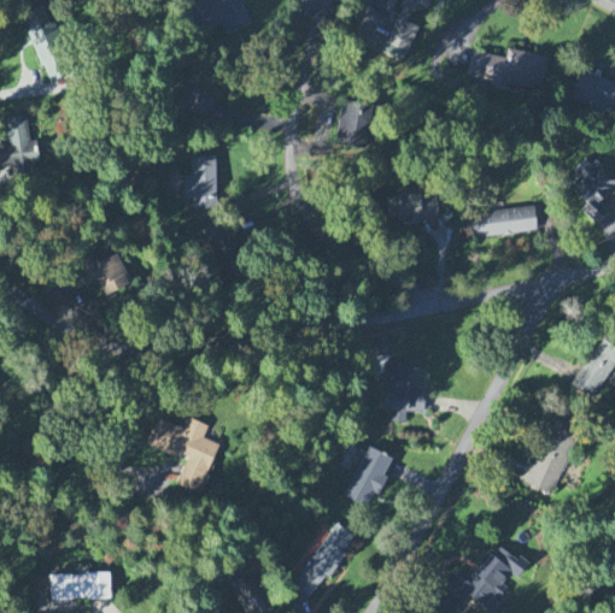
[(212,0),(227,33),(252,23),(241,0),(212,0)]
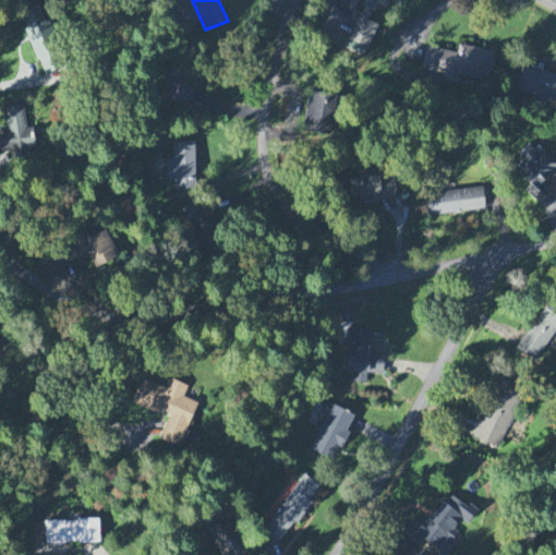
[(350,47),(370,53),(379,23),(372,21),(377,3),(389,7),(390,0),(346,0),(345,5),(358,10),(360,0),(365,0),(350,47)]
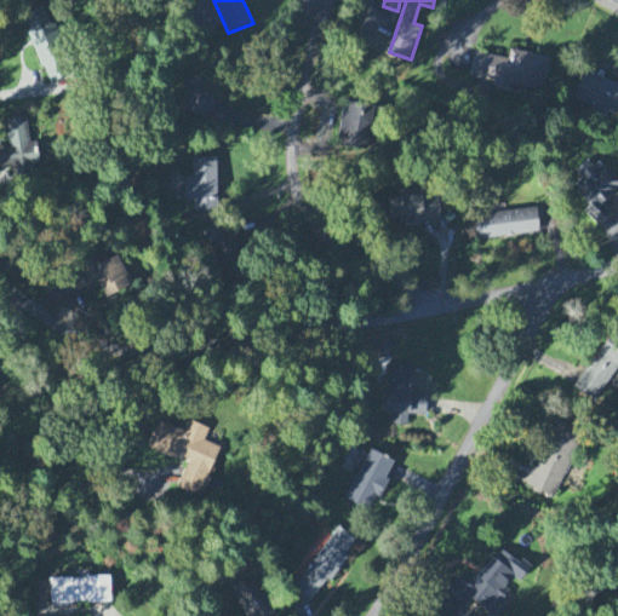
[(41,68),(61,62),(59,56),(62,55),(46,5),(24,12),(41,68)]
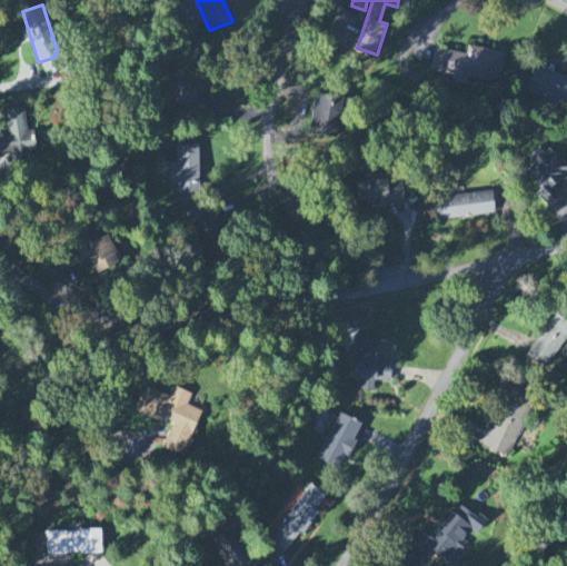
[(436,46),(431,69),(501,82),(507,51),(469,45),(468,52),(436,46)]
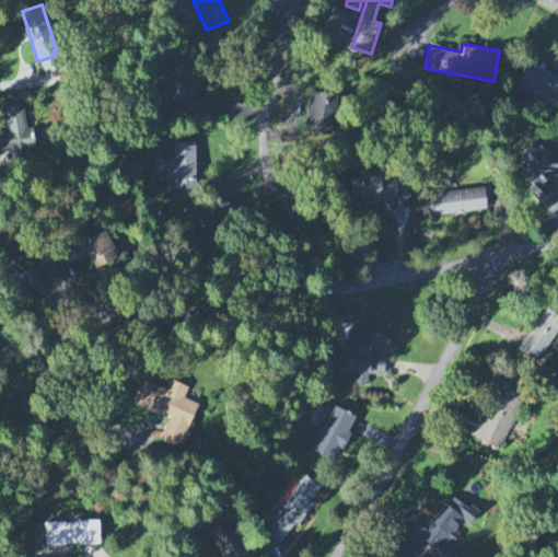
[(521,91),(557,100),(557,74),(527,67),(521,91)]
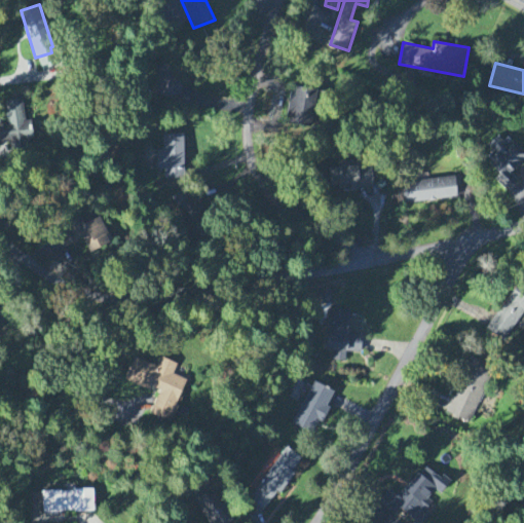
[(156,94),(181,98),(185,70),(160,67),(156,94)]
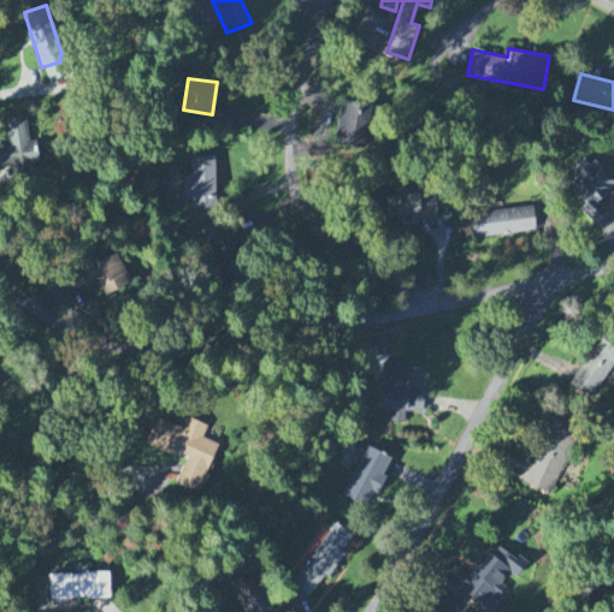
[(367,148),(375,105),(344,100),(337,143),(367,148)]
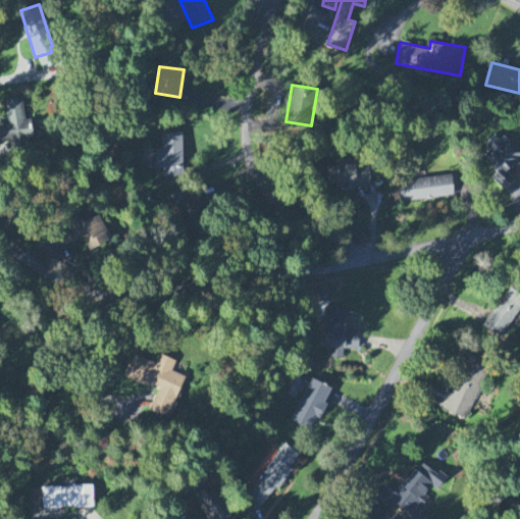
[(11,144),(33,142),(31,118),(26,118),(23,97),(7,99),(11,144)]
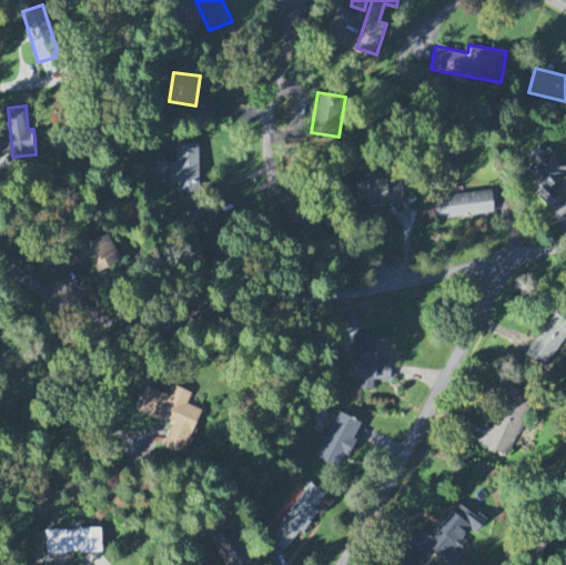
[(201,191),(200,143),(179,144),(179,161),(171,161),(172,181),(179,180),(179,191),(201,191)]
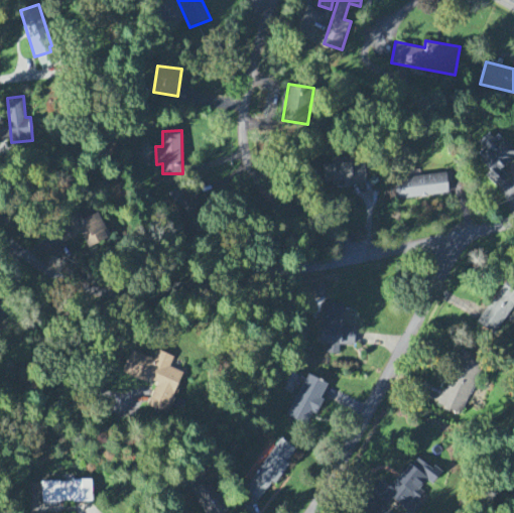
[(513,146),(505,136),(499,142),(489,132),(480,141),(486,147),(479,154),(493,168),(487,173),(499,185),(509,175),(502,168),(513,156),(513,146)]
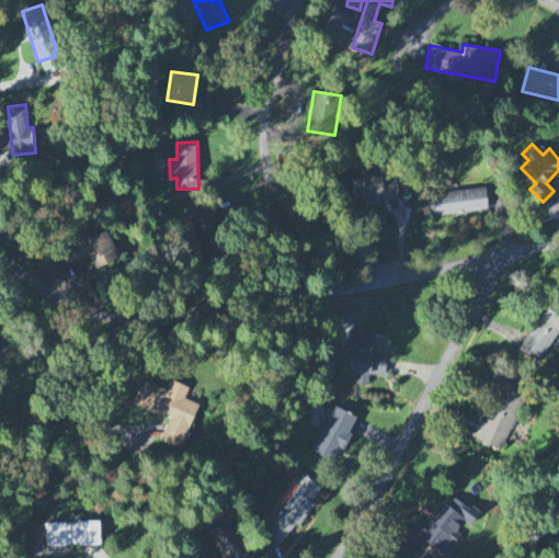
[(399,192),(397,173),(364,179),(367,197),(399,192)]
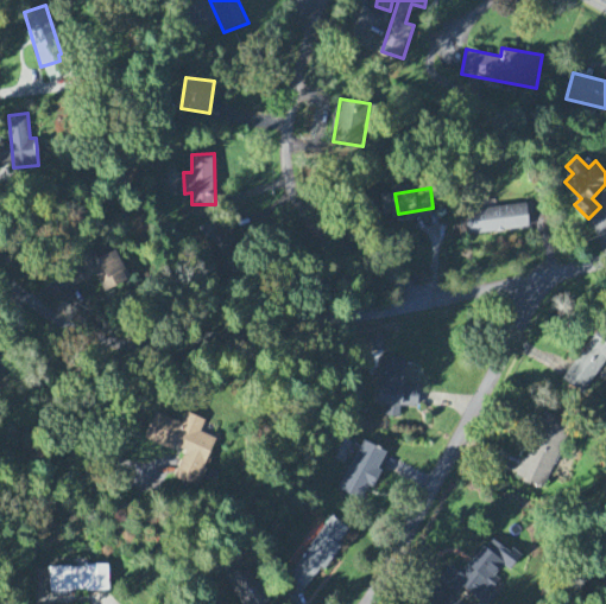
[(467,233),(530,229),(529,204),(466,208),(467,233)]
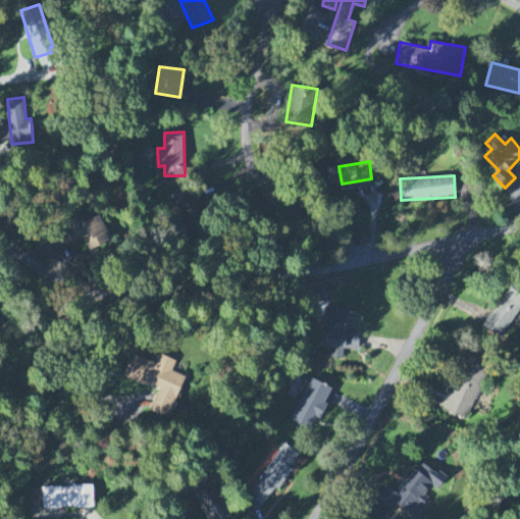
[(172,194),(184,215),(203,206),(192,184),(172,194)]
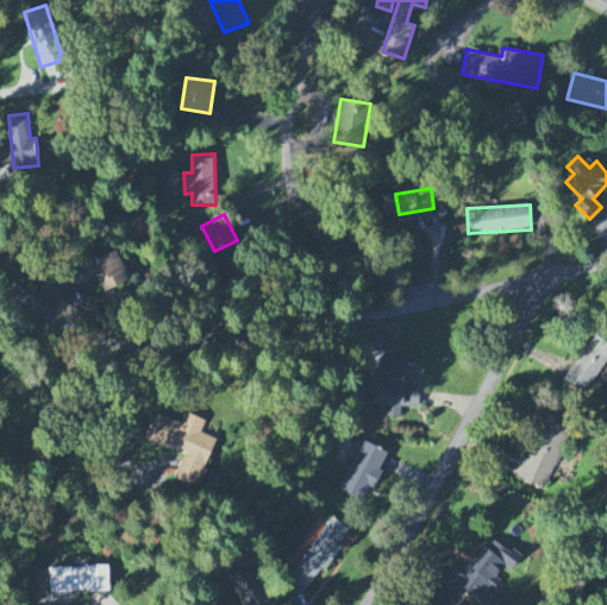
[(99,275),(106,290),(131,278),(117,249),(93,260),(89,253),(77,259),(87,279),(99,275)]
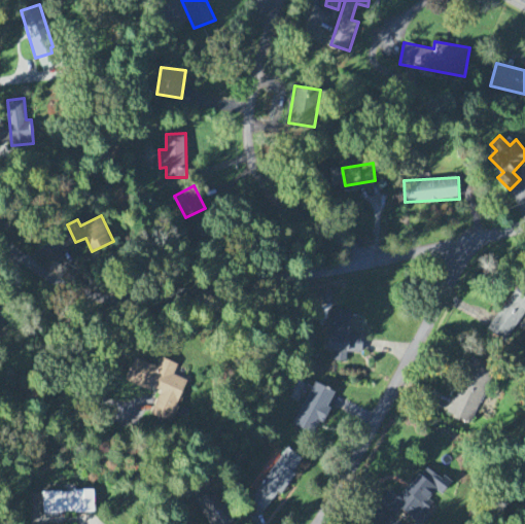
[(524,284),(520,281),(488,330),(505,342),(524,312),(524,284)]
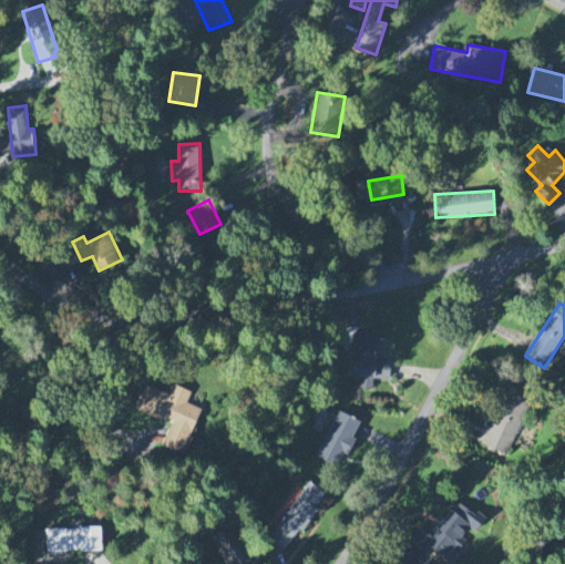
[(379,335),(356,335),(353,387),(375,388),(375,378),(390,379),(391,359),(378,358),(379,335)]
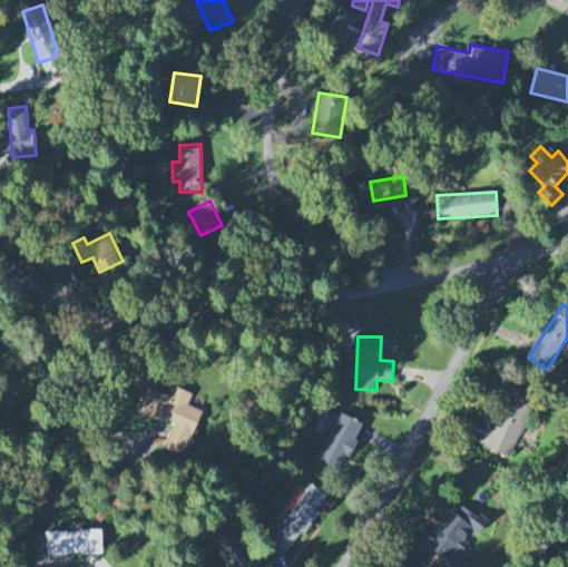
[(160,450),(183,458),(198,411),(184,407),(188,394),(170,388),(167,397),(142,388),(133,412),(169,426),(160,450)]
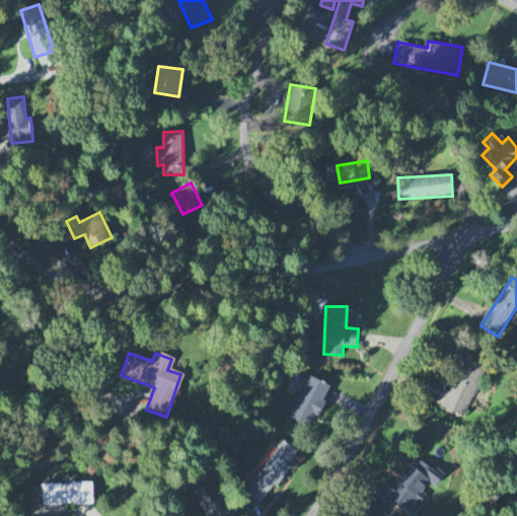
[(468,416),(487,363),(463,355),(445,407),(468,416)]
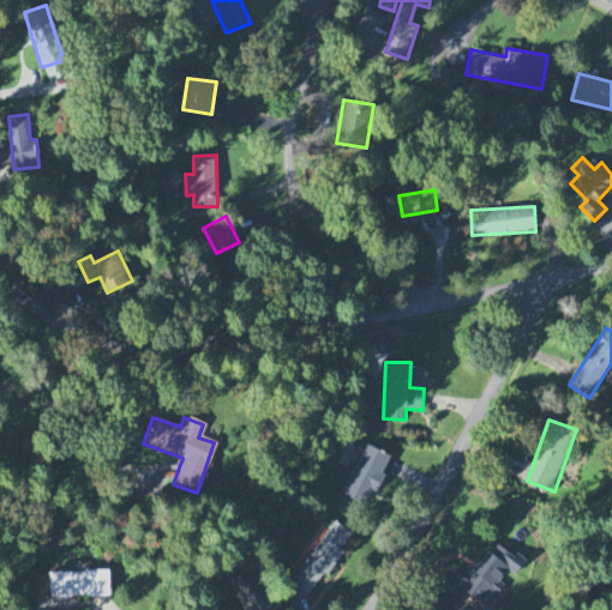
[(345,494),(366,505),(373,490),(376,491),(393,457),(367,445),(345,494)]
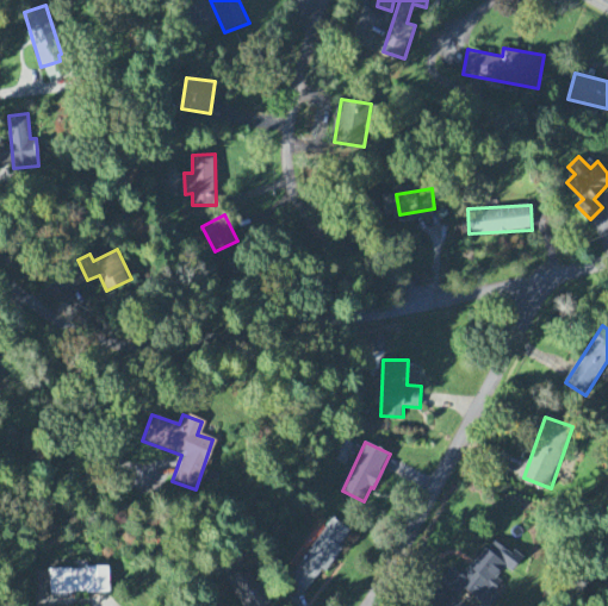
[(351,531),(332,518),(291,579),(310,591),(351,531)]
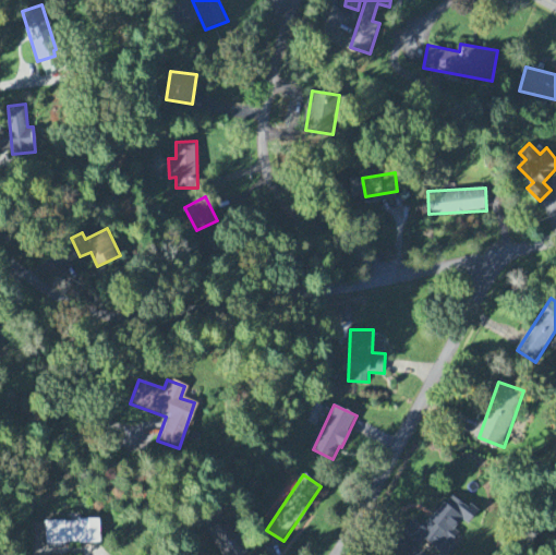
[(447,554),(461,532),(455,529),(461,518),(469,523),(478,510),(447,491),(415,541),(421,545),(424,540),(447,554)]
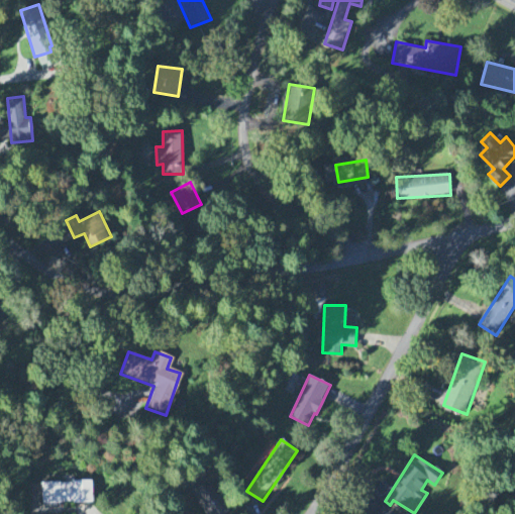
[(92,480),(41,482),(41,503),(93,502),(92,480)]
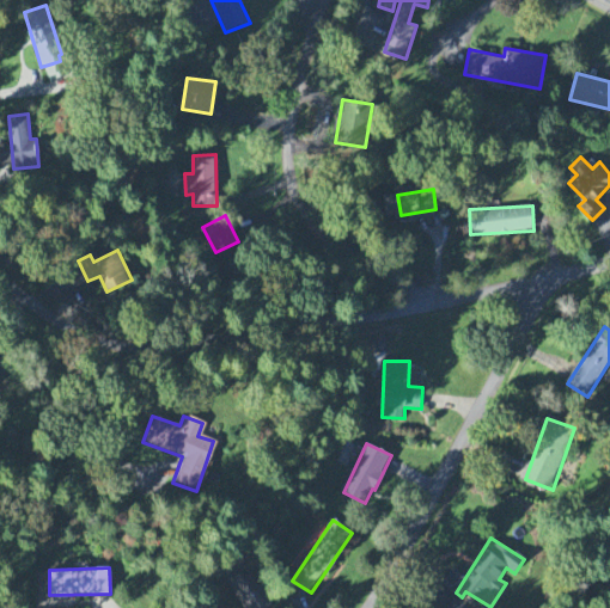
[(244,607),(269,607),(249,569),(229,578),(244,607)]
